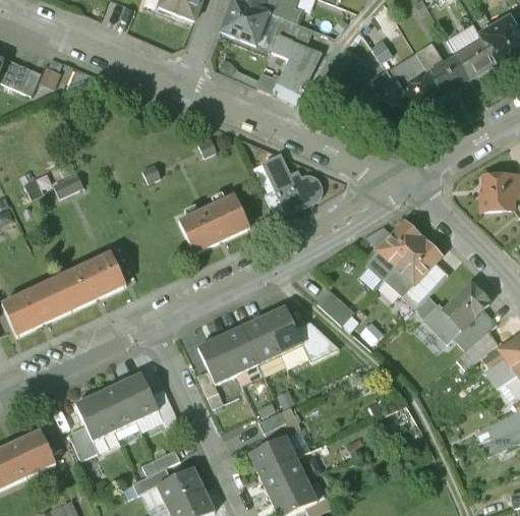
[(161,0),(160,4),(195,19),(201,0),(161,0)]
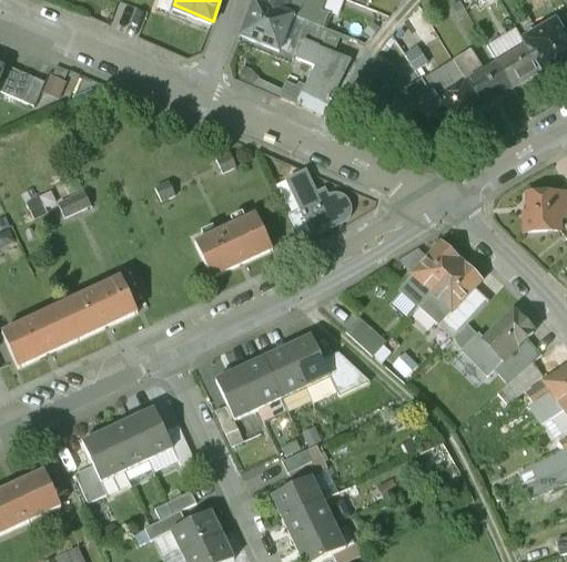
[(293,13),(260,0),(254,0),(242,32),(281,48),(293,13)]
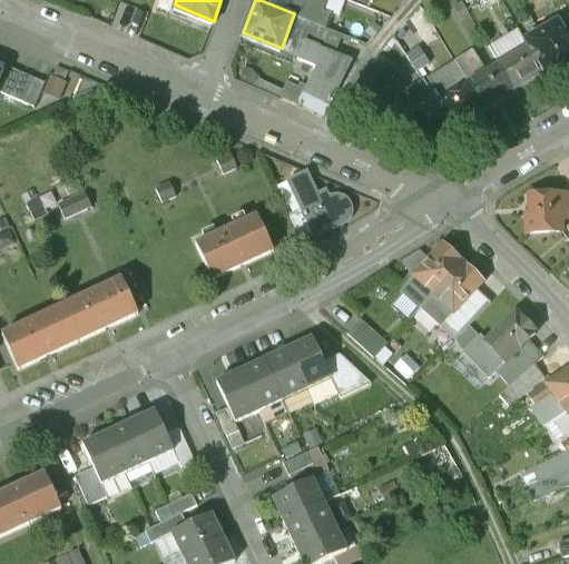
[(261,0),(294,13),(308,18),(317,22),(327,26),(333,10),(325,7),(327,0),(261,0)]
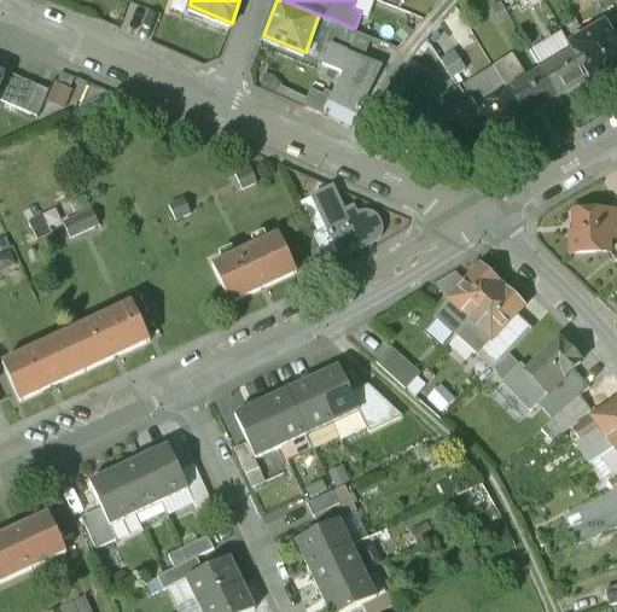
[(589,15),(593,23),(616,12),(616,3),(589,15)]
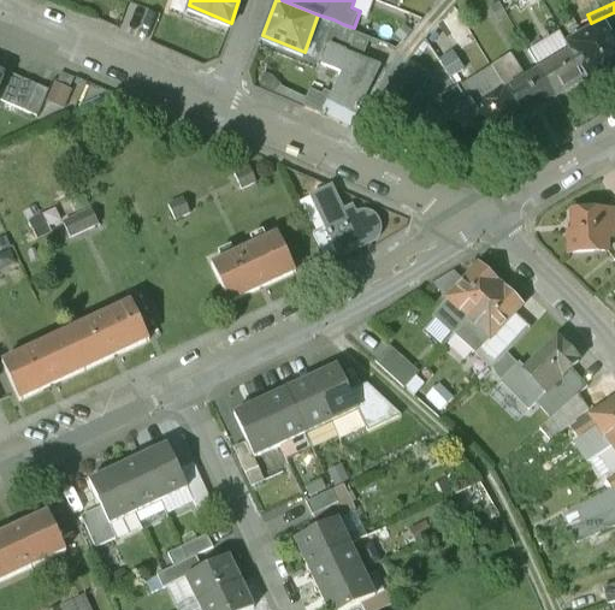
[(362,54),(336,45),(343,24),(333,19),(325,41),(330,42),(323,60),(343,69),(329,96),(356,111),(382,61),(362,54)]
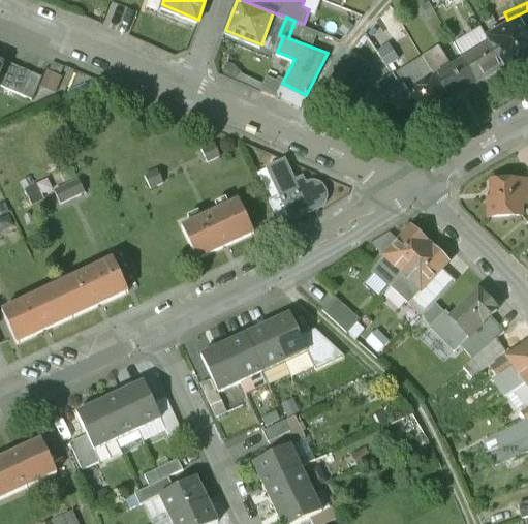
[(527,32),(518,17),(489,33),(508,66),(527,55),(527,32)]
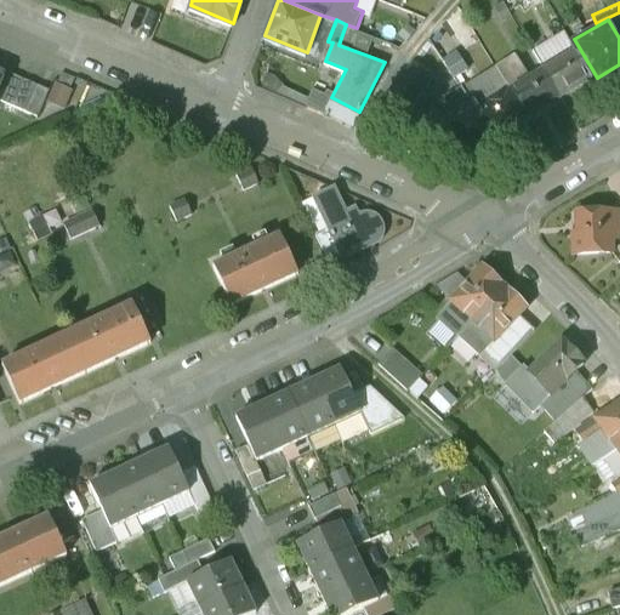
[(357,28),(346,24),(339,45),(365,55),(374,35),(357,28)]
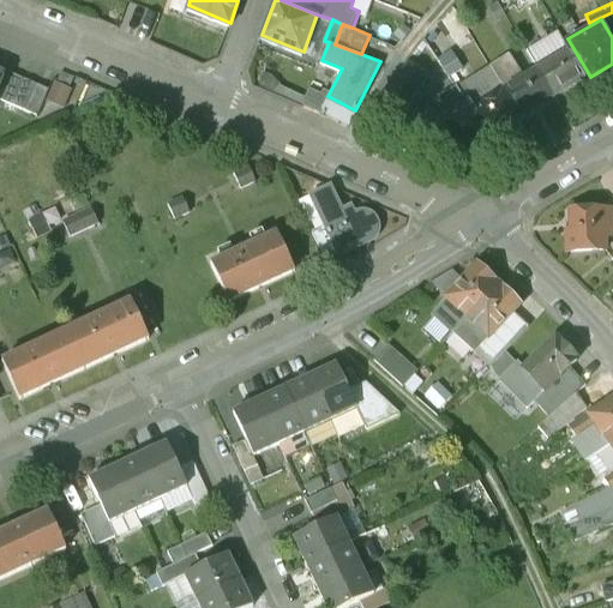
[(569,44),(538,62),(554,92),(586,73),(589,78),(590,77),(568,38),(566,40),(569,44)]
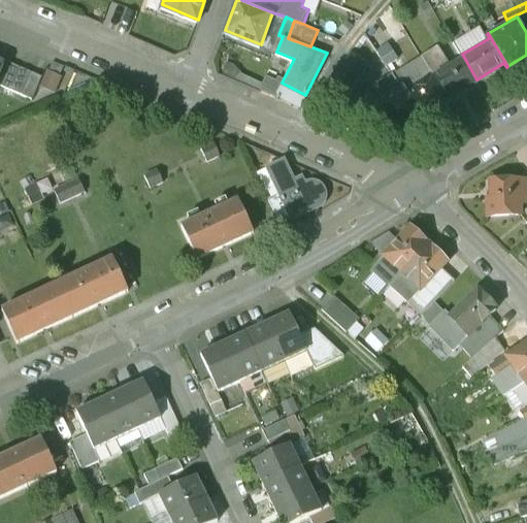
[(462,54),(432,71),(448,96),(476,79),(462,54)]
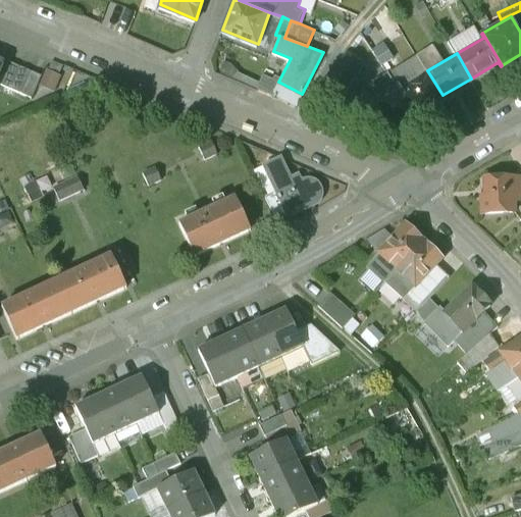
[(9,58),(0,79),(0,81),(10,86),(19,63),(9,58)]
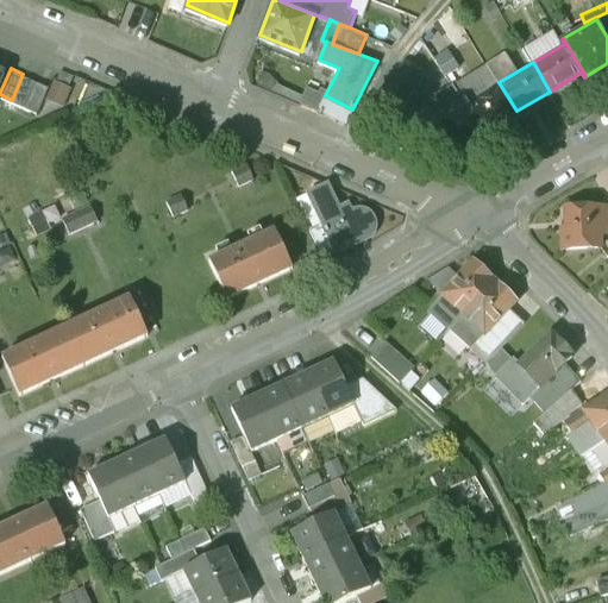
[(68,99),(79,82),(63,73),(54,89),(68,99)]
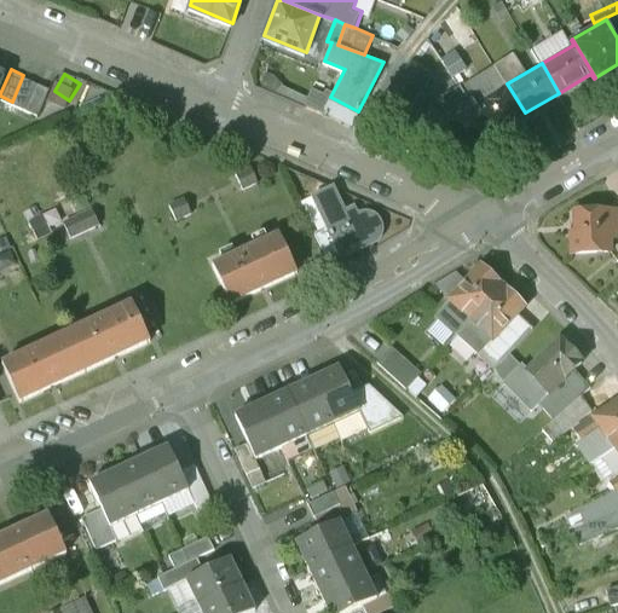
[(23,75),(12,102),(24,107),(36,80),(23,75)]
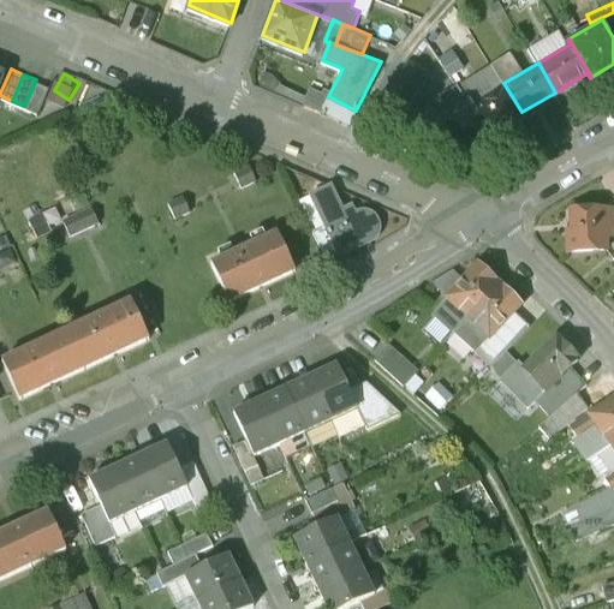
[(36,79),(24,106),(37,112),(48,85),(36,79)]
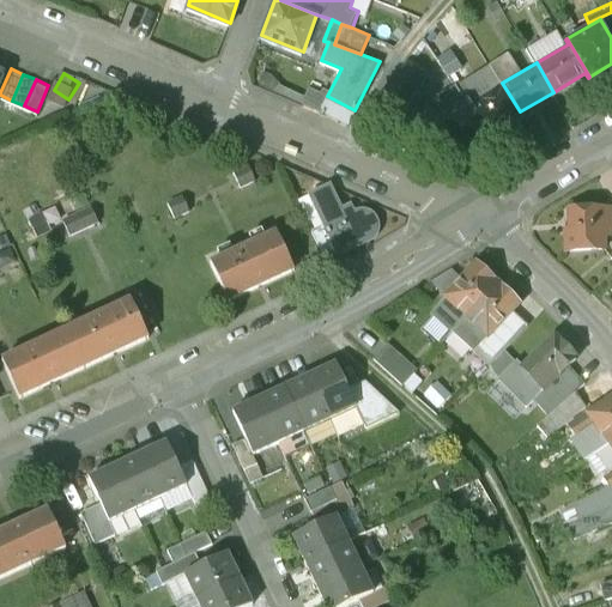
[(502,83),(470,103),(467,98),(466,99),(489,138),(491,137),(488,132),(520,111),(502,83)]
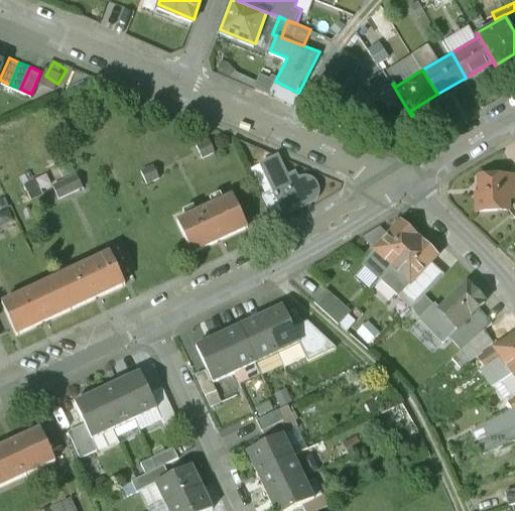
[(411,116),(392,84),(364,101),(383,132),(411,116)]
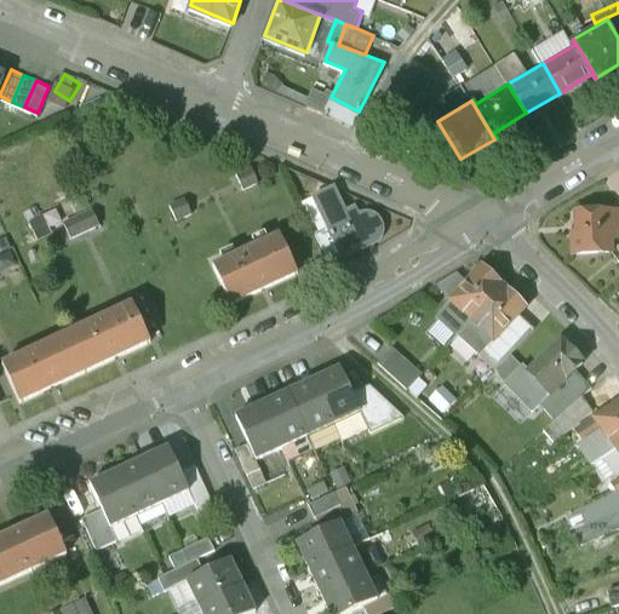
[(345,208),(333,184),(314,194),(340,250),(373,234),(376,231),(377,227),(377,223),(374,219),(372,217),(368,216),(364,216),(360,217),(354,205),(345,208)]
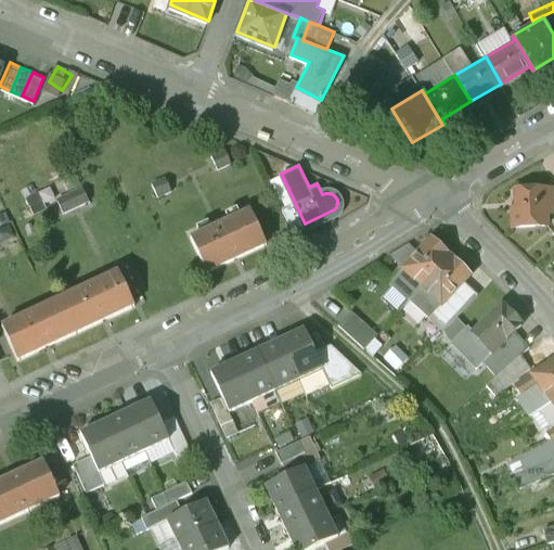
[(553,186),(518,189),(519,204),(514,209),(515,225),(549,224),(548,210),(553,209),(553,186)]
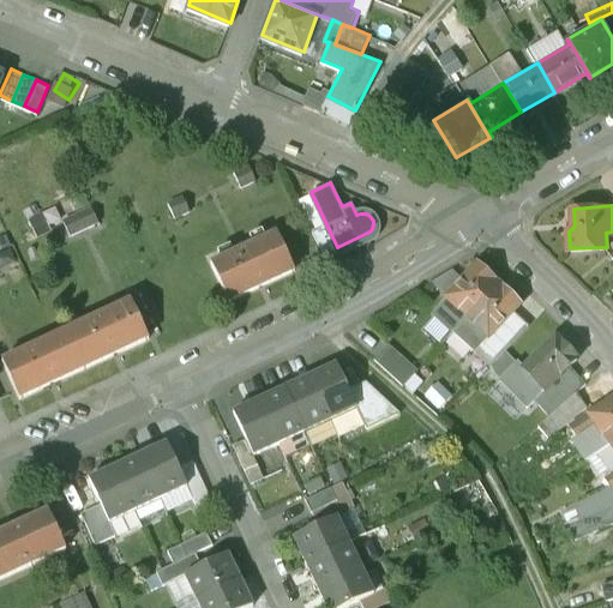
[(277,229),(212,260),(229,296),(295,266),(277,229)]
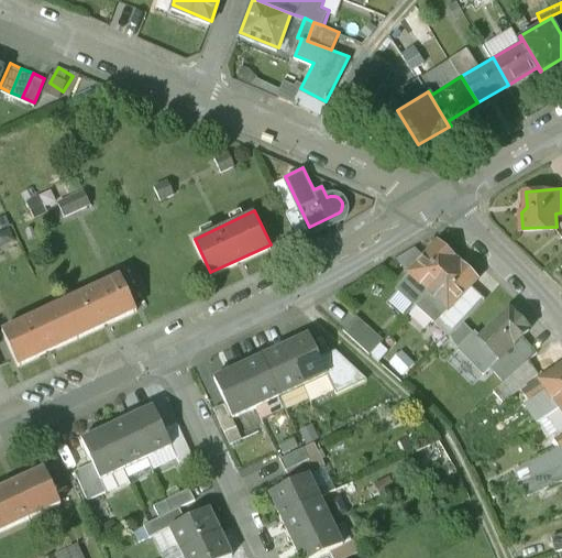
[(438,240),(396,284),(416,302),(456,258),(438,240)]
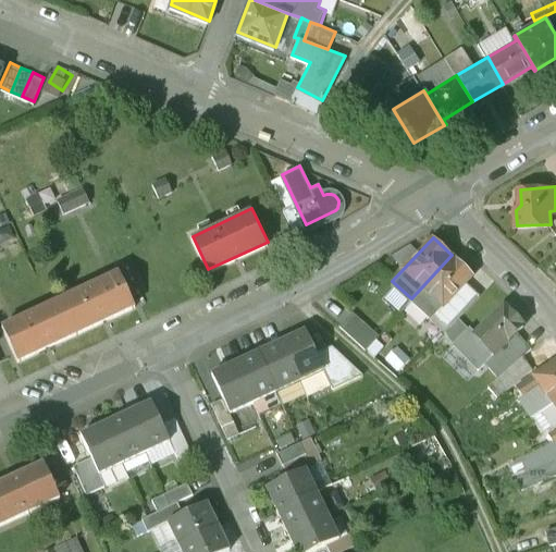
[(452,255),(411,298),(430,316),(471,272),(452,255)]
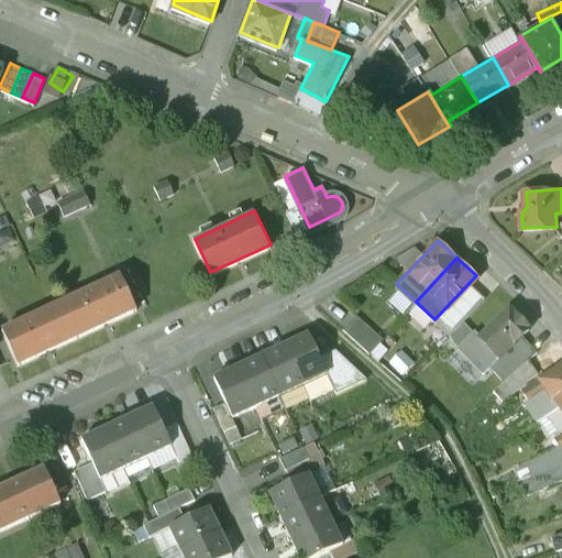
[(120,273),(2,328),(18,361),(135,307),(120,273)]
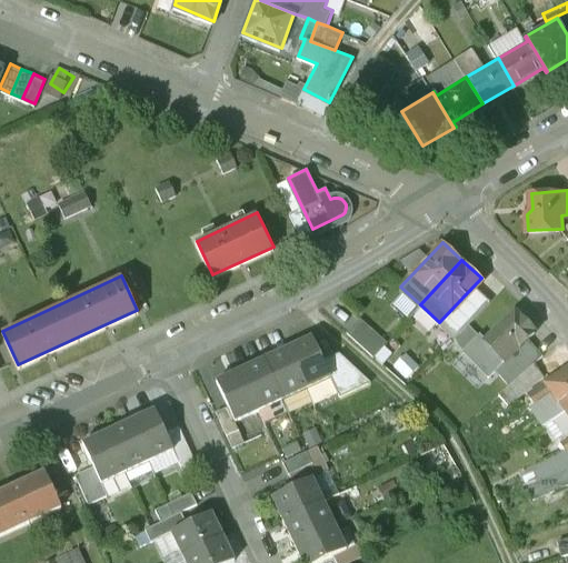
[(515,310),(485,339),(505,359),(535,330),(515,310)]
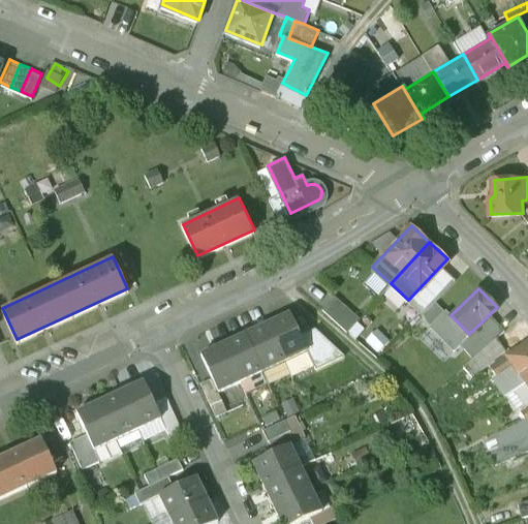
[(359,315),(334,294),(322,307),(347,330),(359,315)]
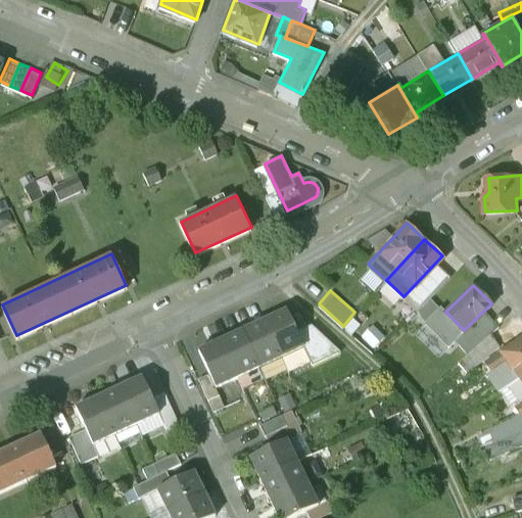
[(287,308),(265,318),(282,355),(303,344),(297,329),(287,308)]
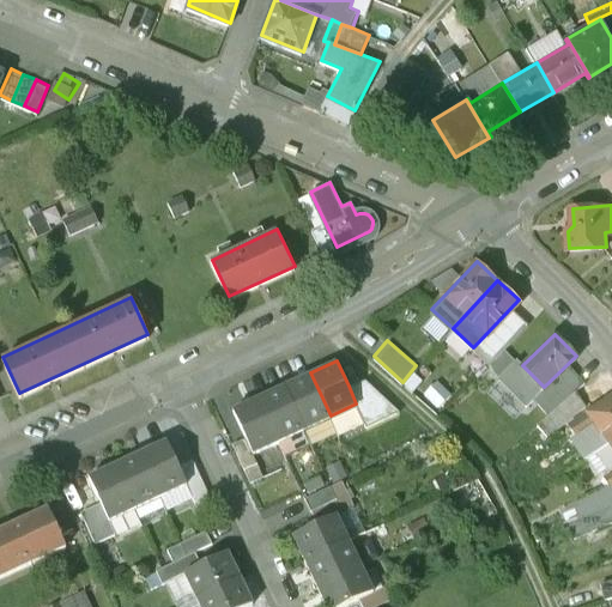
[(310,372),(284,384),(304,428),(331,416),(310,372)]
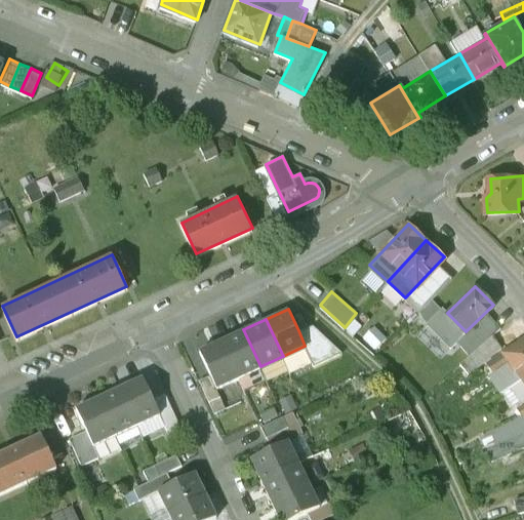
[(485,322),(471,336),(478,345),(492,330),(485,322)]
